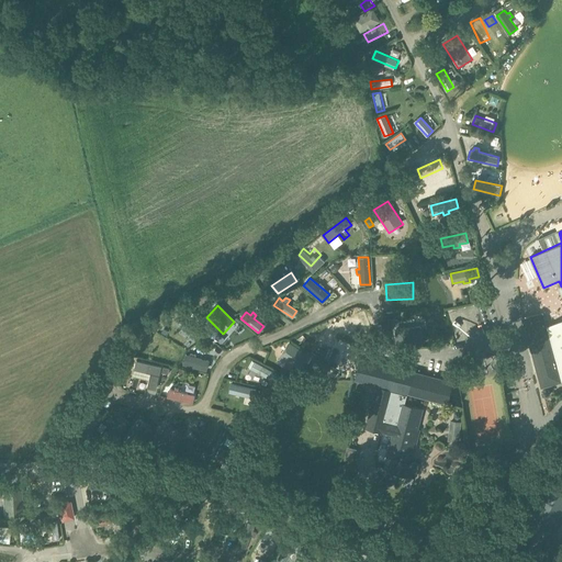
[(475,313),(468,315),(474,338),(483,336),(475,313)]
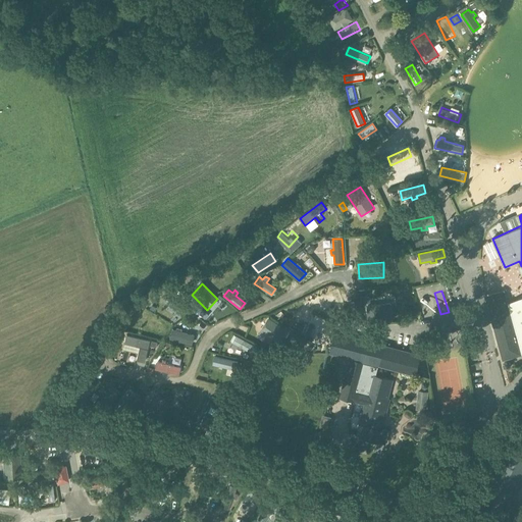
[(504,291),(484,296),(501,359),(520,355),(504,291)]
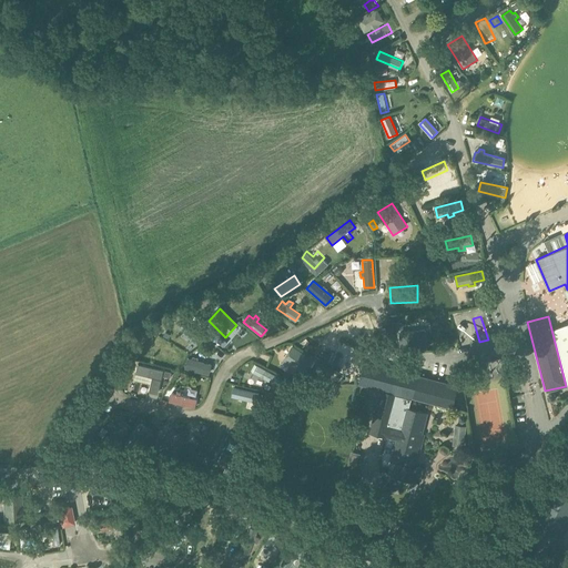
[(468,317),(460,321),(466,340),(475,337),(468,317)]
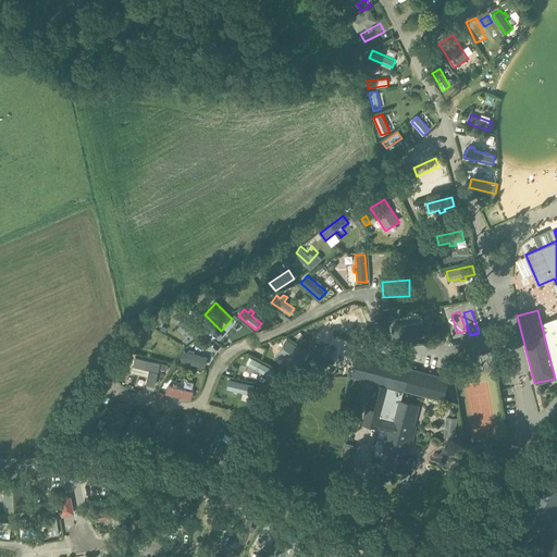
[(183,316),(177,323),(195,338),(201,331),(183,316)]
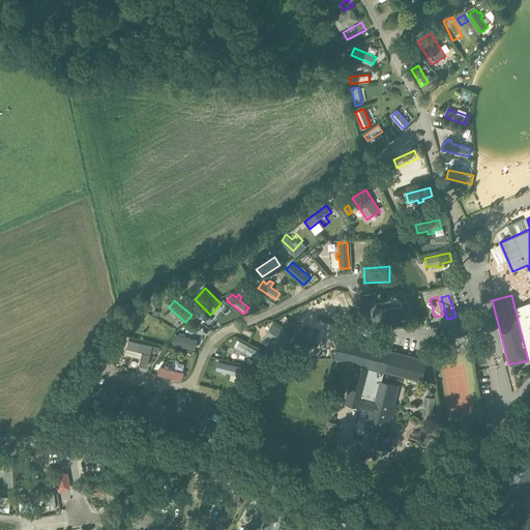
[(391,310),(374,311),(375,328),(398,327),(396,310),(395,308),(392,308),(391,310)]
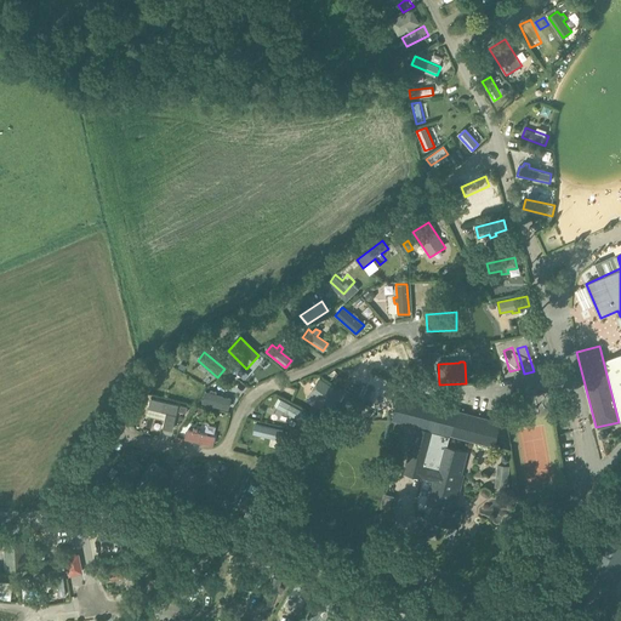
[(191,380),(193,372),(186,370),(183,377),(191,380)]
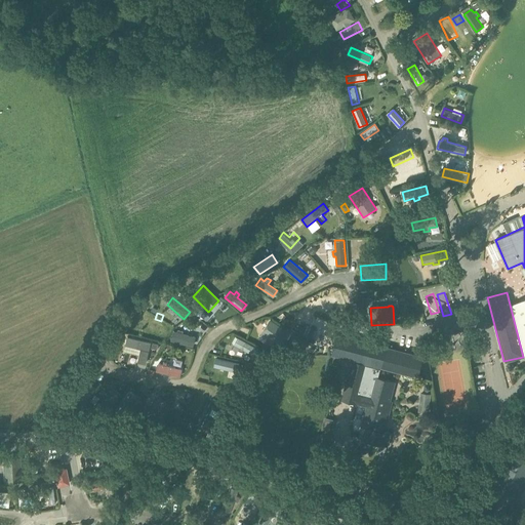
[(270,321),(261,333),(283,348),(291,335),(270,321)]
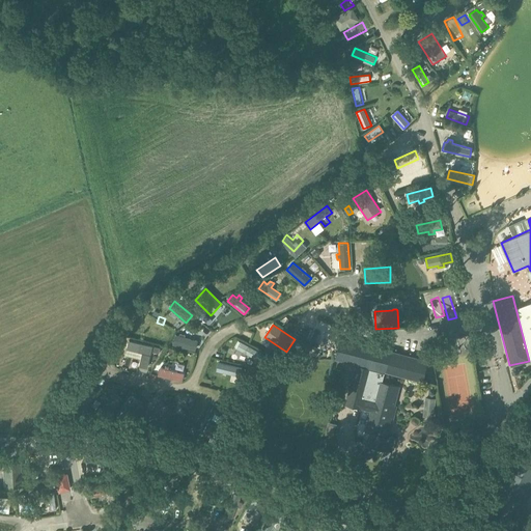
[(176,336),(174,345),(194,351),(196,341),(184,338),(185,336),(179,335),(179,337),(176,336)]
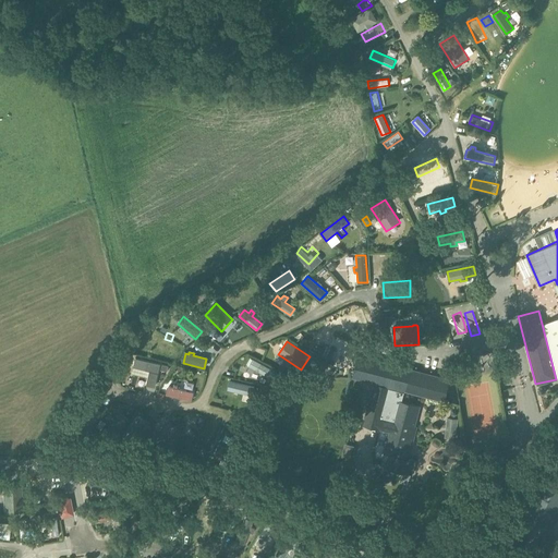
[(359,356),(353,378),(366,381),(374,384),(389,388),(388,389),(403,392),(434,400),(445,403),(451,380),(440,377),(410,370),(388,364),(371,360),(359,356)]
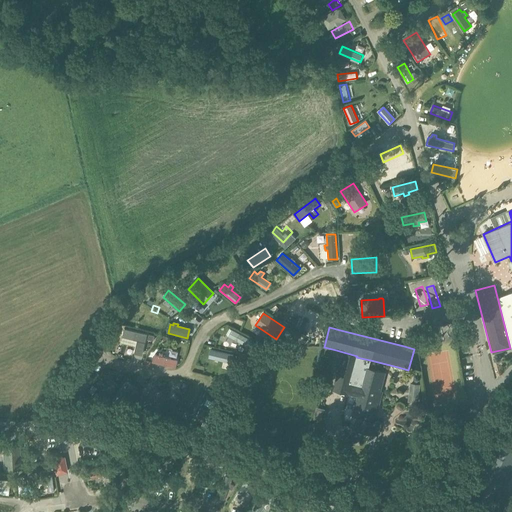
[(123,328),(121,336),(136,340),(135,346),(133,353),(141,355),(146,334),(123,328)]
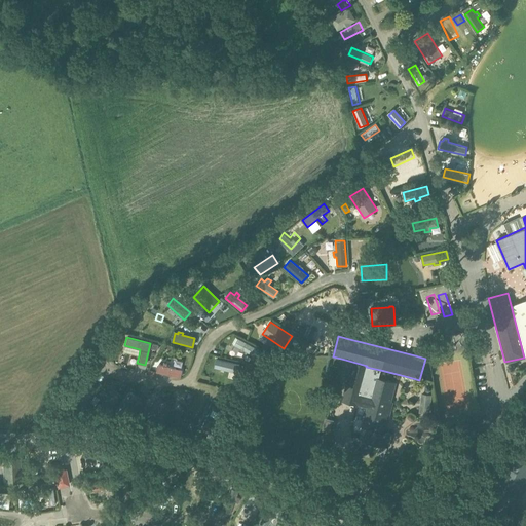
[(234,345),(255,357),(259,350),(237,338),(234,345)]
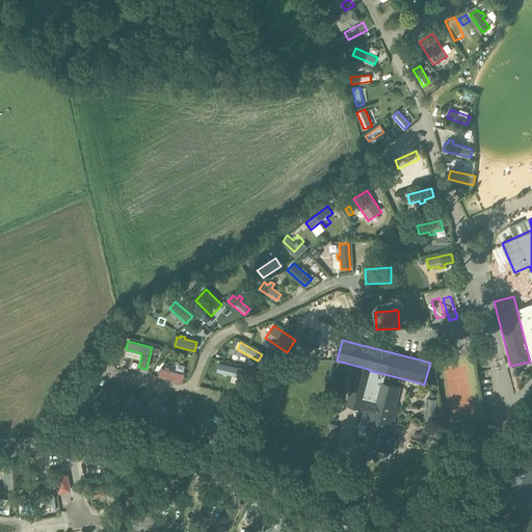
[(217,371),(240,377),(242,369),(219,363),(217,371)]
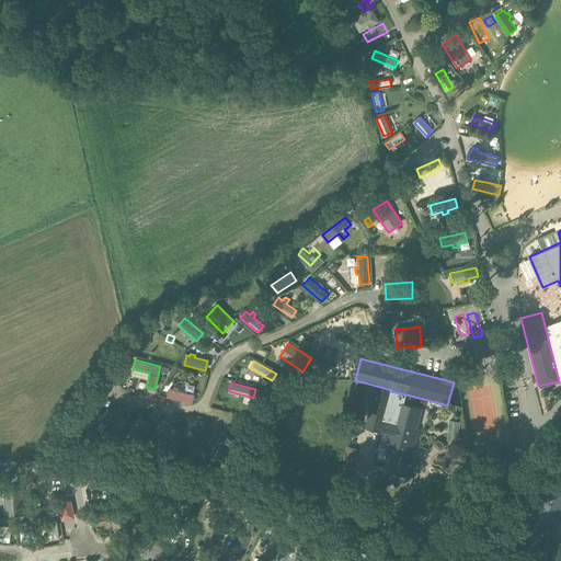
[(376,386),(365,427),(381,431),(392,434),(387,456),(390,457),(387,469),(386,473),(389,477),(392,478),(397,476),(398,472),(414,477),(418,464),(409,460),(412,445),(414,446),(419,430),(415,428),(421,409),(403,404),(405,395),(390,391),(391,390),(376,386)]
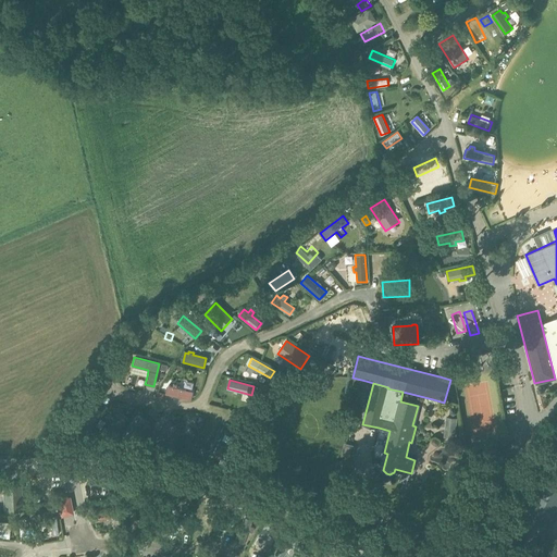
[(190,399),(193,392),(168,386),(165,394),(190,399)]
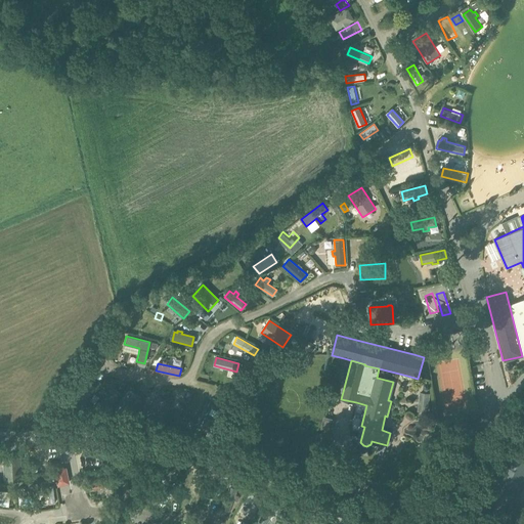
[(97,408),(103,412),(119,393),(113,388),(97,408)]
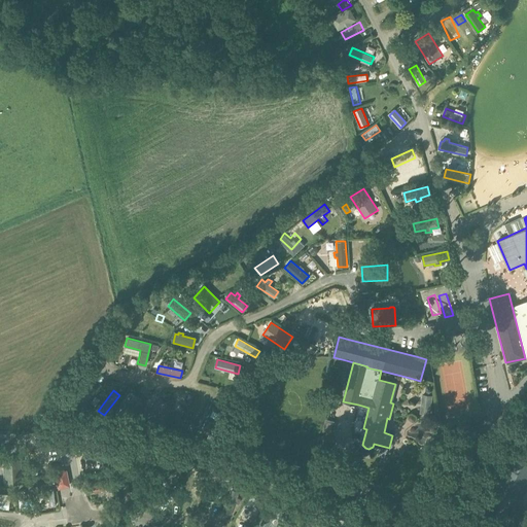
[(422,394),(420,413),(430,414),(432,395),(422,394)]
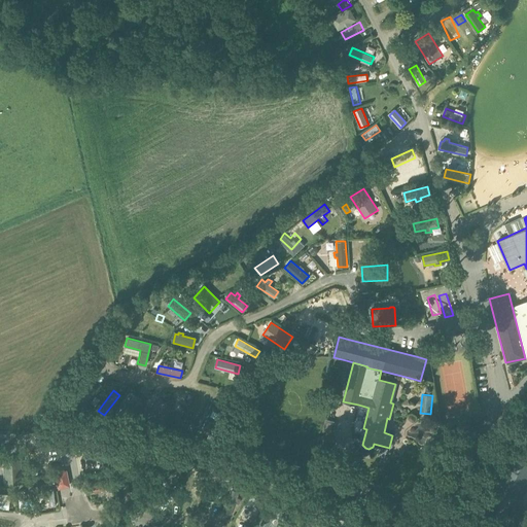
[(160,398),(149,412),(164,423),(175,410),(160,398)]
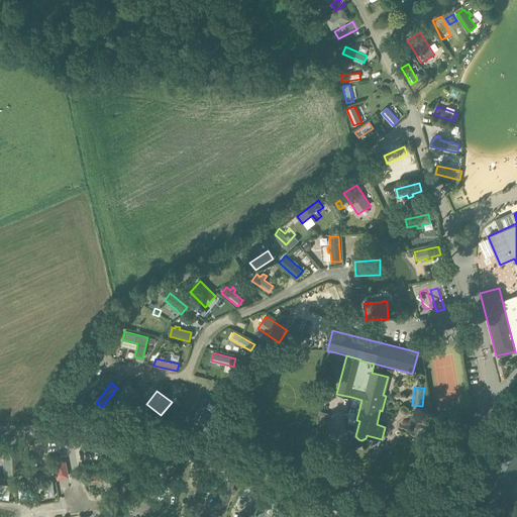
[(168,397),(174,399),(177,394),(171,391),(168,397)]
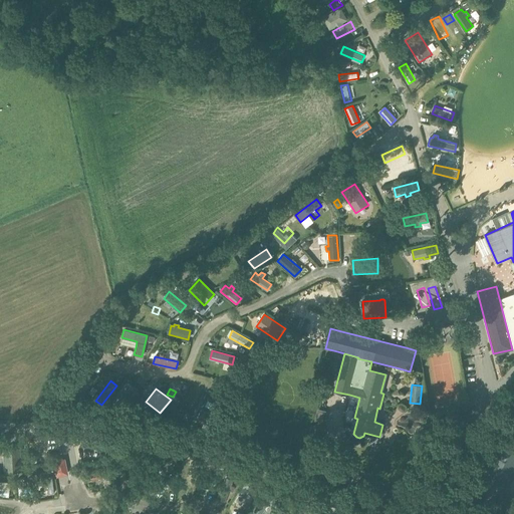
[(139,395),(132,390),(125,398),(119,394),(114,401),(120,405),(118,408),(122,411),(124,408),(127,410),(139,395)]
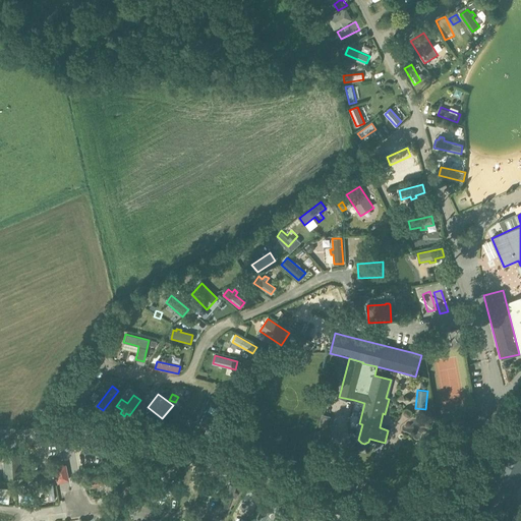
[(214,430),(223,412),(216,408),(210,420),(203,416),(198,423),(214,430)]
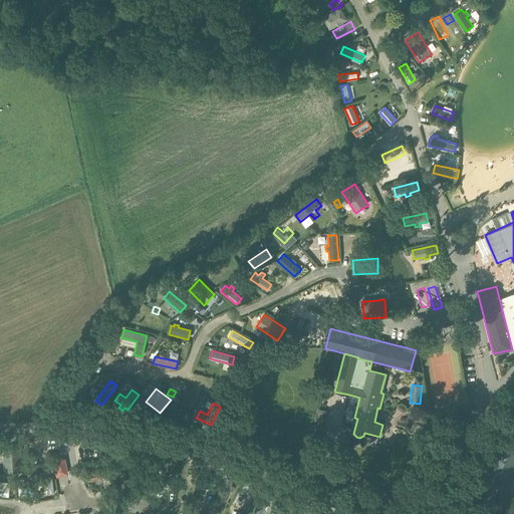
[(20,447),(2,448),(4,472),(21,471),(20,447)]
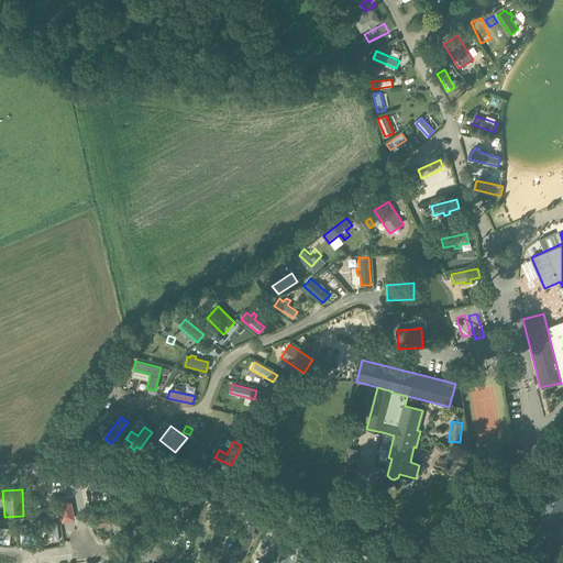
[(166,500),(179,506),(177,510),(185,514),(189,501),(168,494),(166,500)]
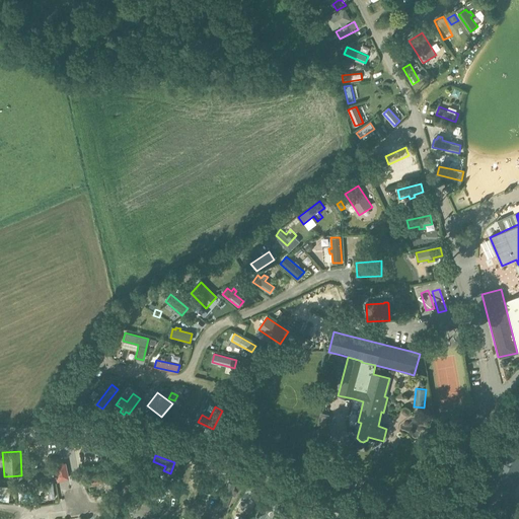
[(54,465),(57,480),(66,479),(63,463),(54,465)]
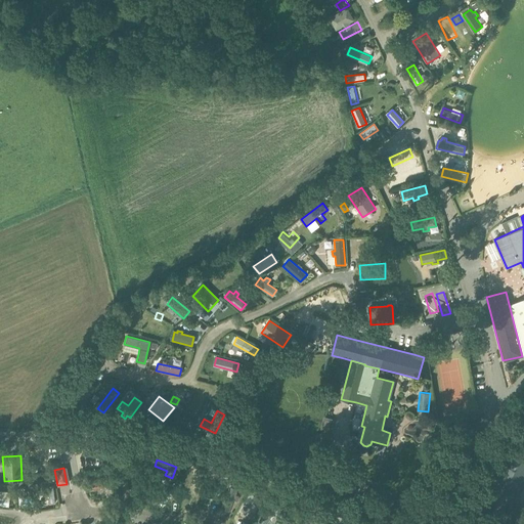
[(209,471),(204,494),(213,496),(217,473),(209,471)]
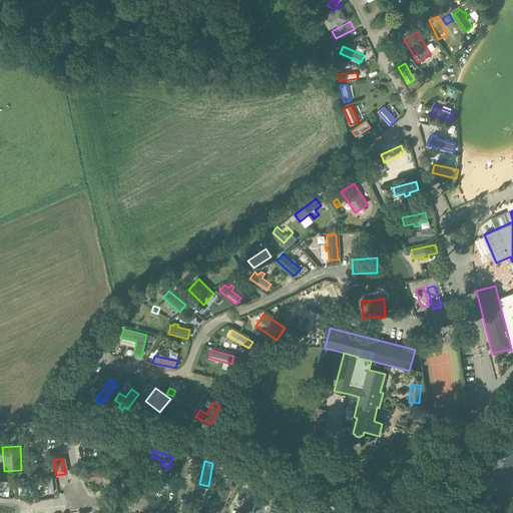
[(225,474),(216,498),(223,501),(228,489),(231,490),(233,485),(230,484),(233,476),(230,475),(229,476),(225,474)]
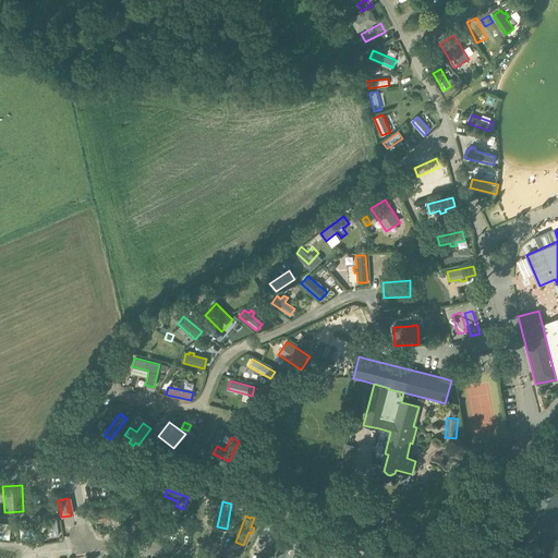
[(262,516),(251,537),(258,541),(269,519),(262,516)]
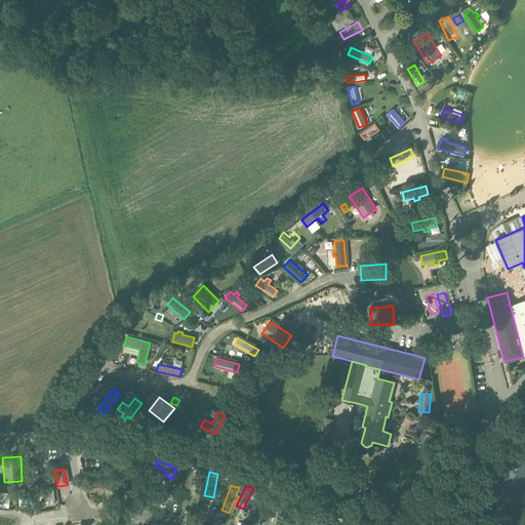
[(48,503),(55,502),(53,486),(46,487),(47,492),(48,499),(48,503)]
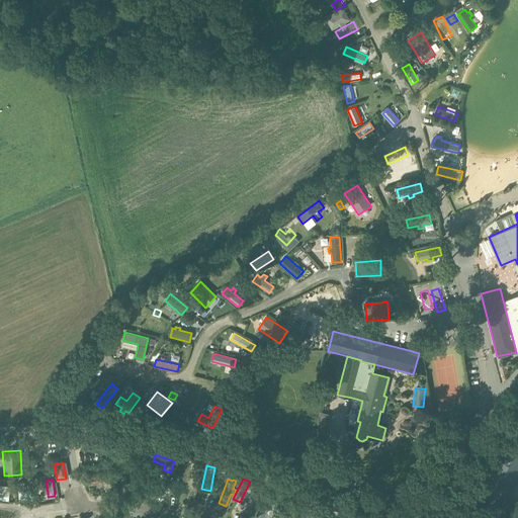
[(9,493),(0,492),(0,491),(1,487),(0,486),(0,499),(8,500),(9,493)]
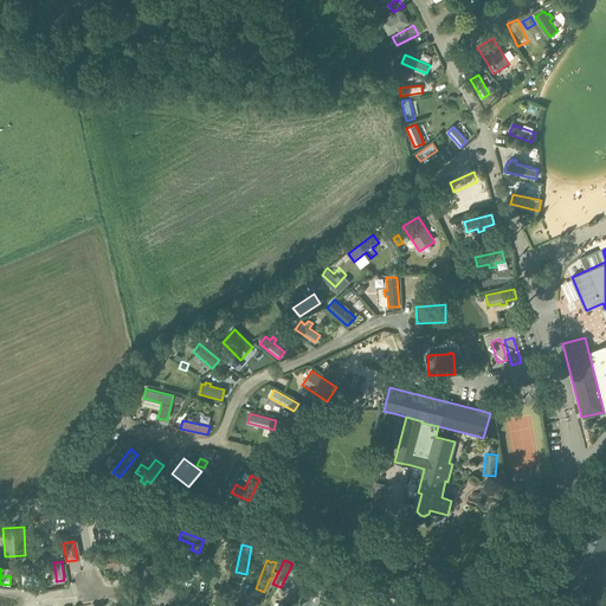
[(298,601),(305,605),(307,605),(318,586),(310,581),(298,601)]
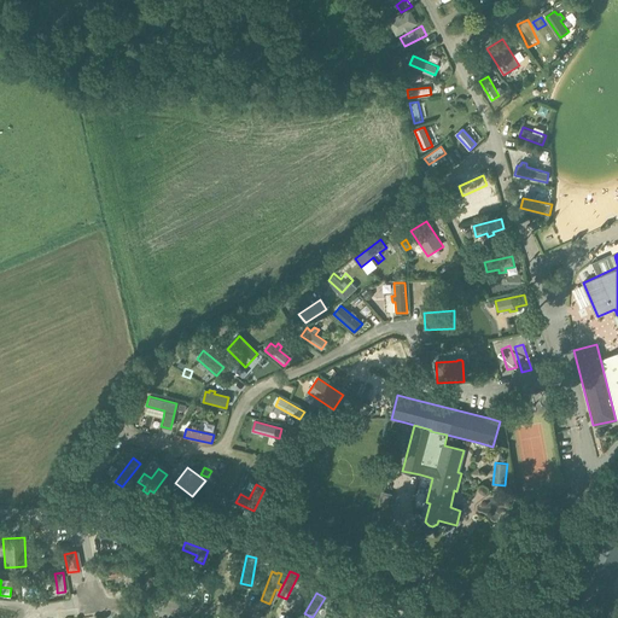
[(15,611),(16,602),(4,600),(3,607),(15,611)]
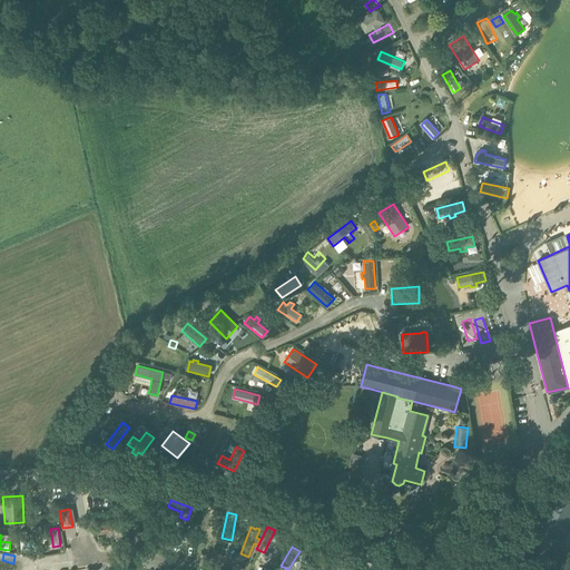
[(312,569),(318,559),(312,556),(303,569),(312,569)]
